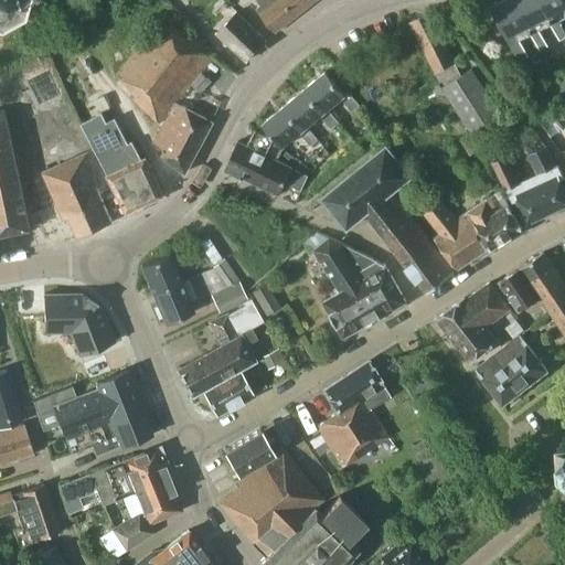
[(14,0),(0,0),(0,13),(12,8),(14,6),(14,4),(14,0)]
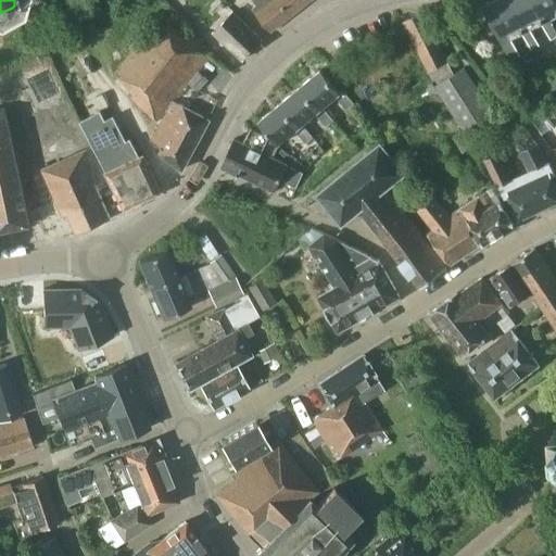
[(269,32),(310,0),(252,0),(256,4),(252,8),(255,13),(269,32)]
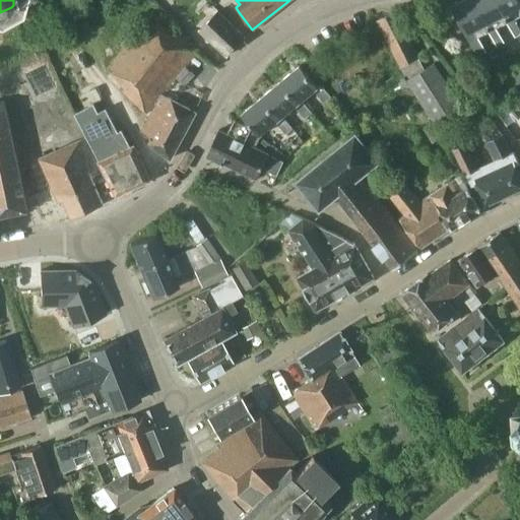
[(477,36),(489,30),(472,0),(461,0),(452,5),(477,55),(485,51),(477,36)]
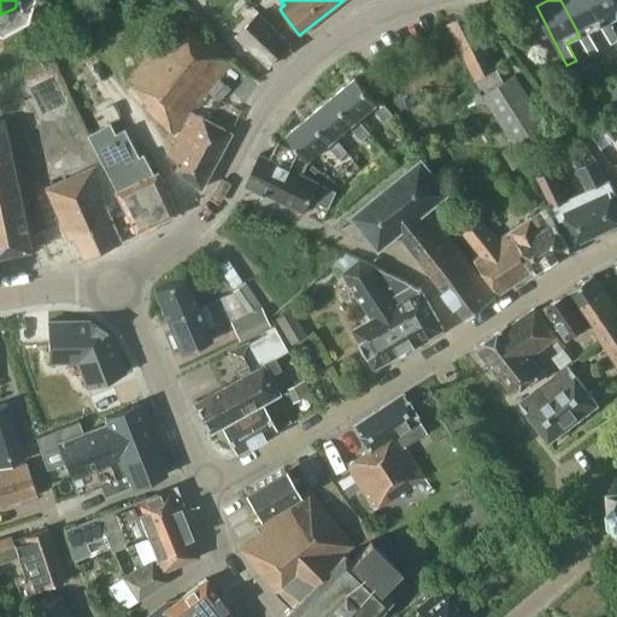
[(588,31),(601,25),(588,0),(560,0),(580,36),(588,53),(598,50),(588,31)]
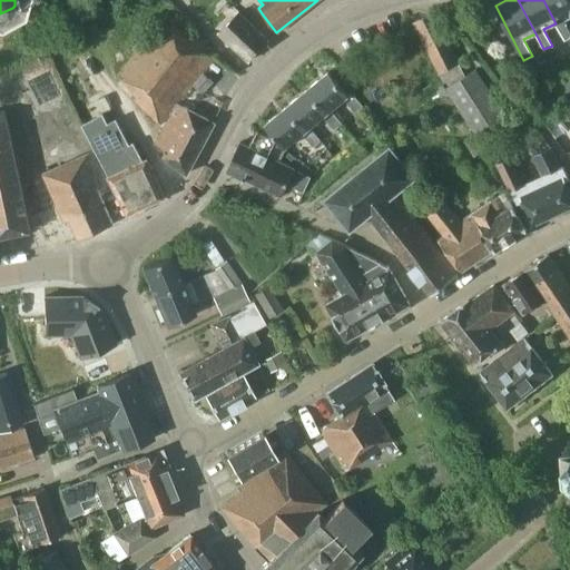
[(569,3),(568,0),(543,0),(556,23),(563,39),(569,36),(569,31),(563,19),(569,15),(569,3)]
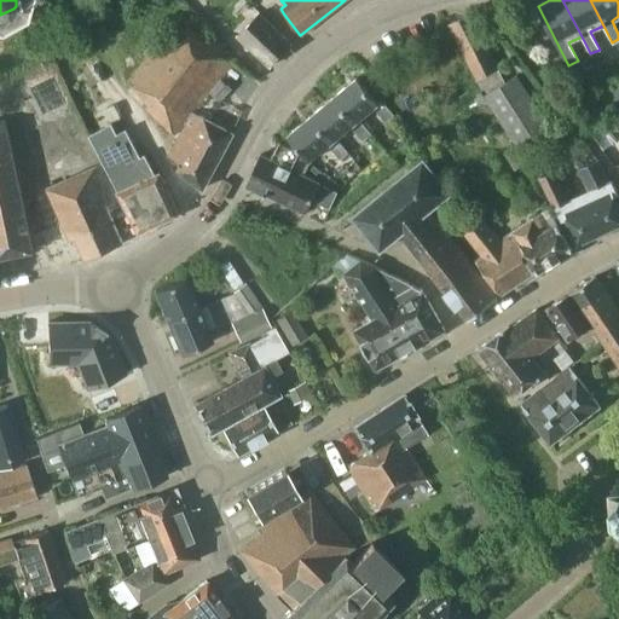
[(270,67),(290,44),(259,12),(237,36),(270,67)]
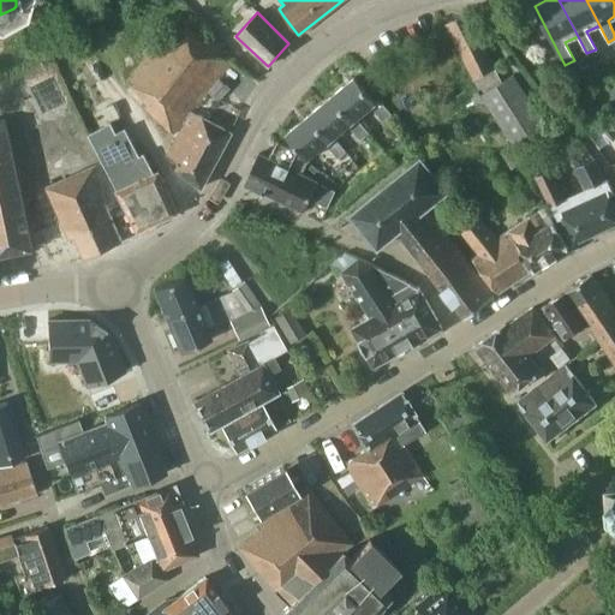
[(512,143),(544,124),(513,75),(501,82),(467,12),(446,23),(473,79),(482,95),(512,143)]
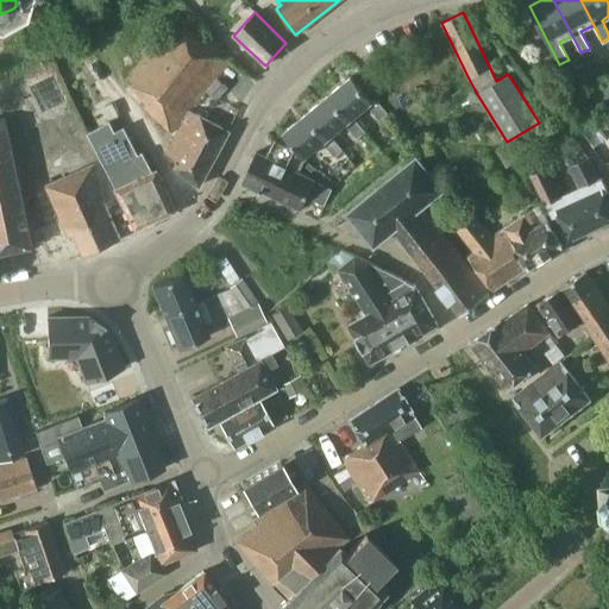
[(181,120),(189,110),(232,58),(179,14),(125,80),(145,101),(143,104),(171,133),(181,120)]
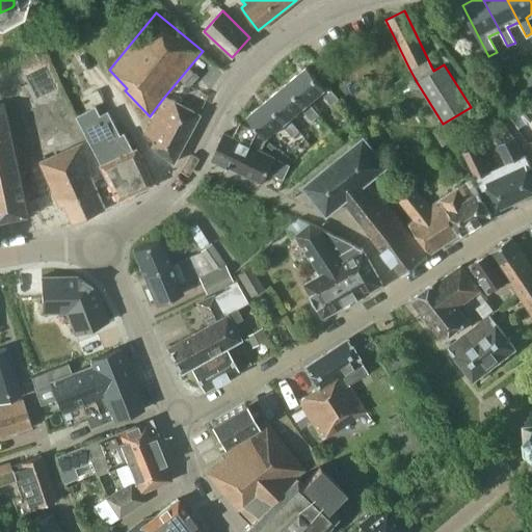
[(307,67),(287,82),(306,105),(308,103),(320,92),(330,105),(338,99),(327,86),(324,88),(307,67)]
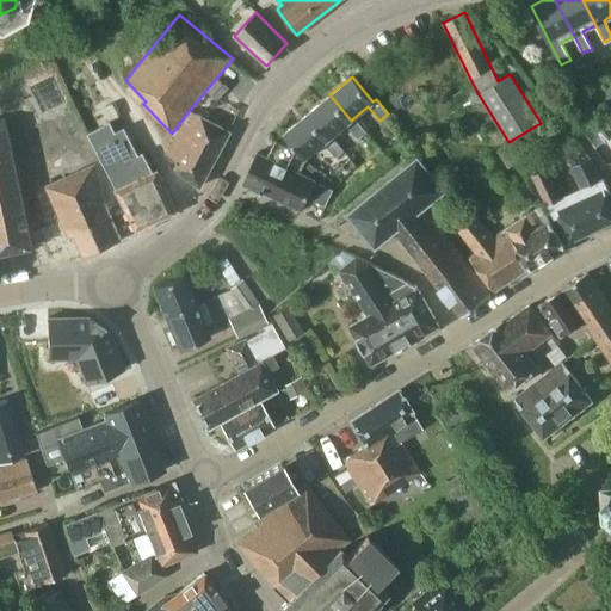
[(365,133),(353,118),(351,121),(329,94),(307,113),(328,139),(332,136),(346,124),(358,139),(365,133)]
